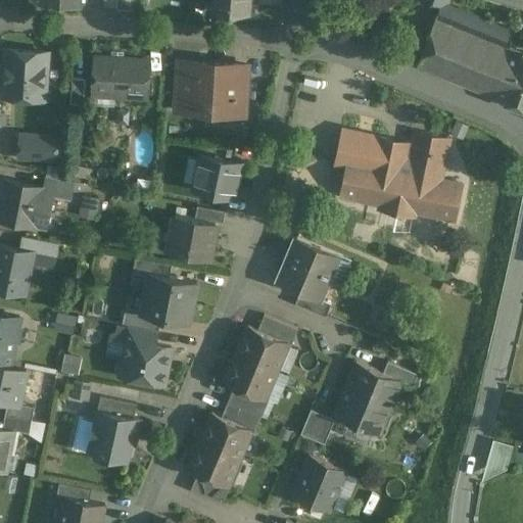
[(115,0),(102,0),(102,7),(115,8),(115,0)]
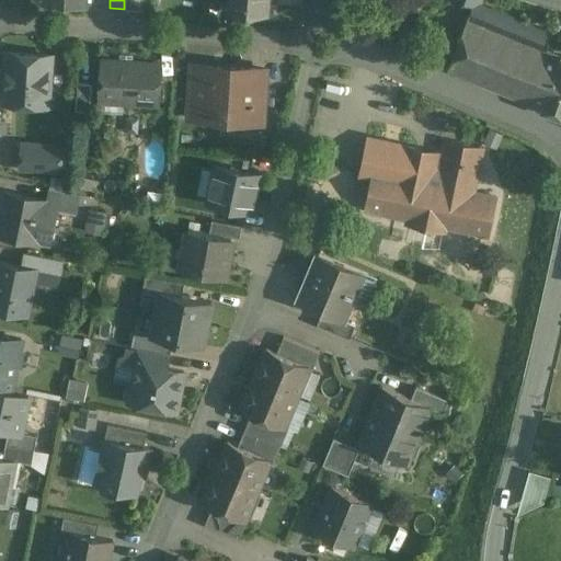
[(149,0),(124,0),(124,9),(148,11),(149,0)]
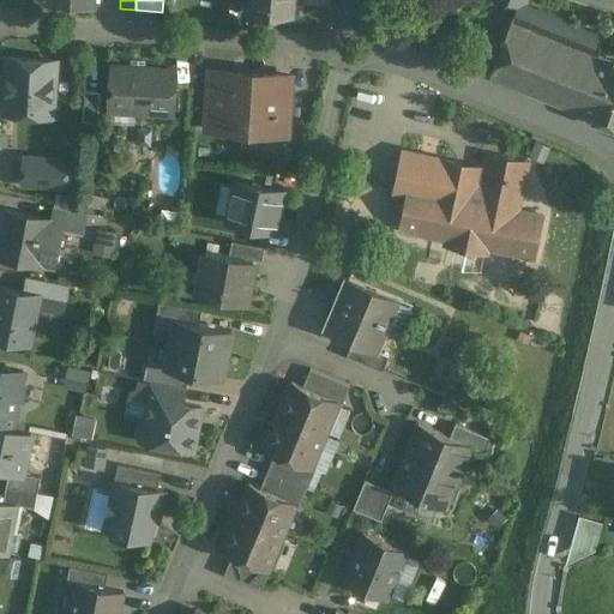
[(289,0),(246,0),(246,12),(289,17),(289,0)]
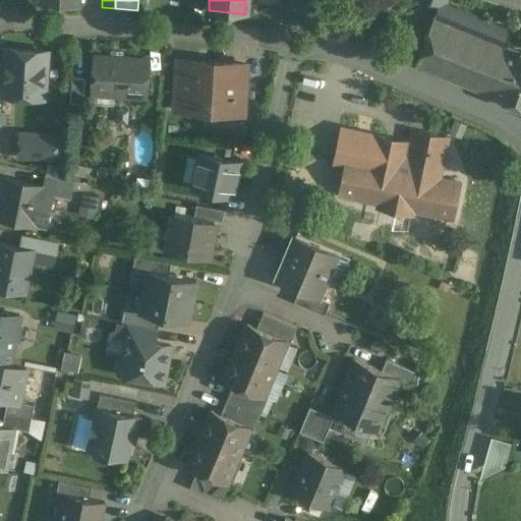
[(512,33),(444,3),(443,6),(438,4),(433,16),(505,47),(512,33)]
